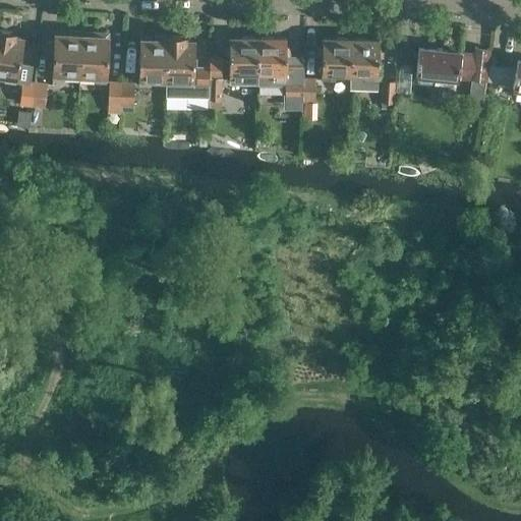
[(0,29),(0,72),(5,73),(4,79),(15,81),(22,38),(13,36),(14,31),(0,29)]
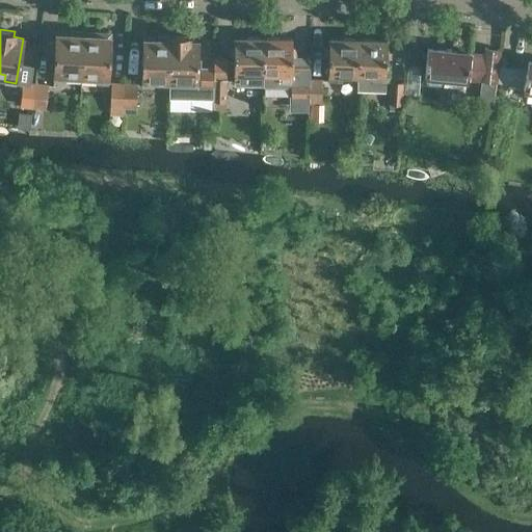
[(65,73),(81,74),(83,31),(68,30),(68,34),(56,34),(53,79),(65,80),(65,73)]
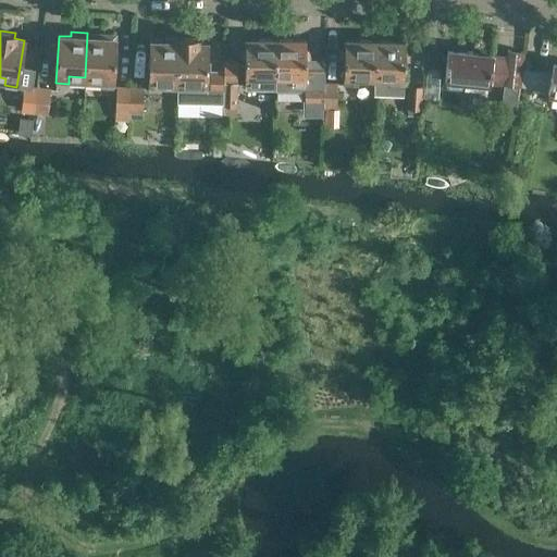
[(87,33),(85,77),(100,78),(100,86),(112,86),(114,39),(102,38),(102,34),(87,33)]
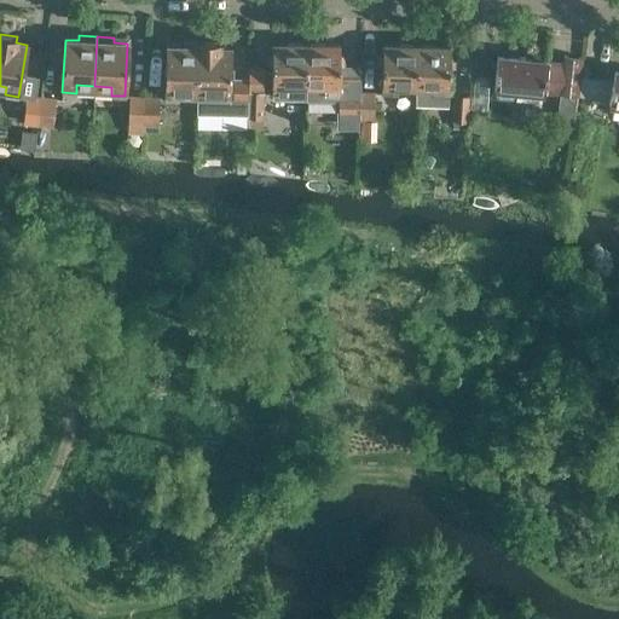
[(200,41),(180,40),(180,46),(166,46),(165,99),(178,99),(178,92),(197,92),(200,41)]
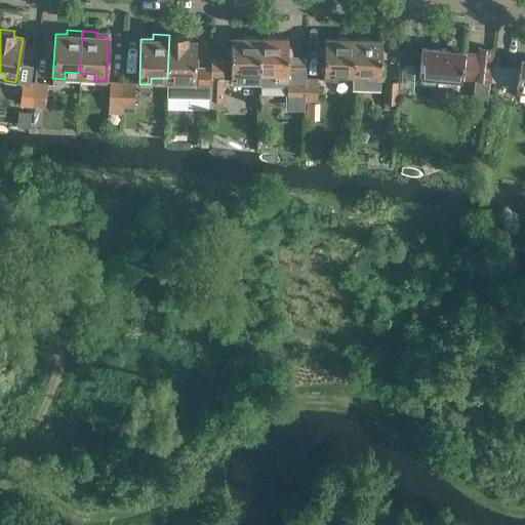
[(169,35),(167,78),(183,78),(183,82),(178,88),(178,93),(180,98),(185,102),(190,102),(194,99),(197,99),(197,109),(209,109),(209,83),(194,83),(195,40),(186,39),(186,35),(169,35)]
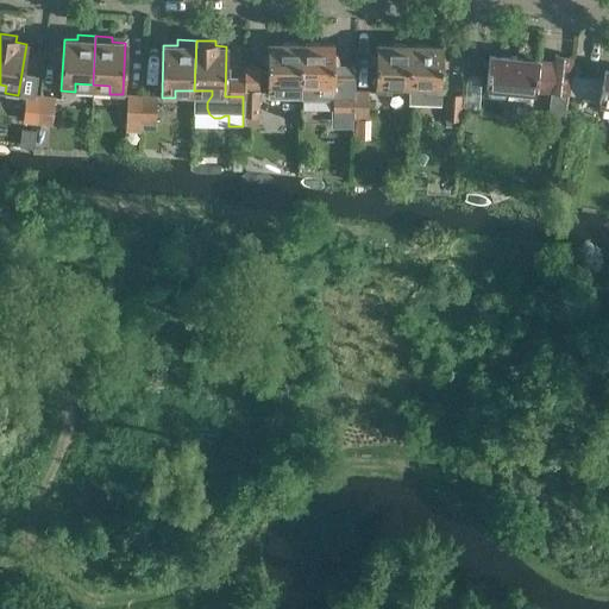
[(259,117),(259,93),(282,93),(282,86),(300,86),(300,43),(265,43),(267,66),(244,66),(244,124),(258,124),(258,117),(259,117)]
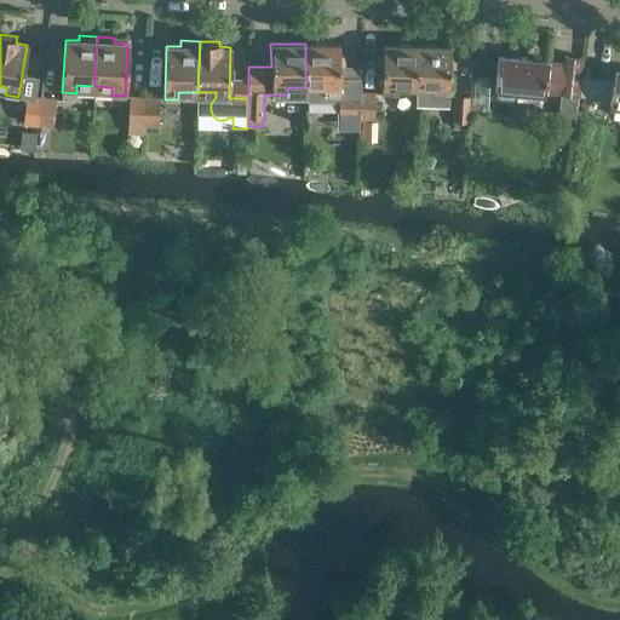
[(339,44),(305,44),(305,87),(325,87),(325,93),(339,93),(339,44)]
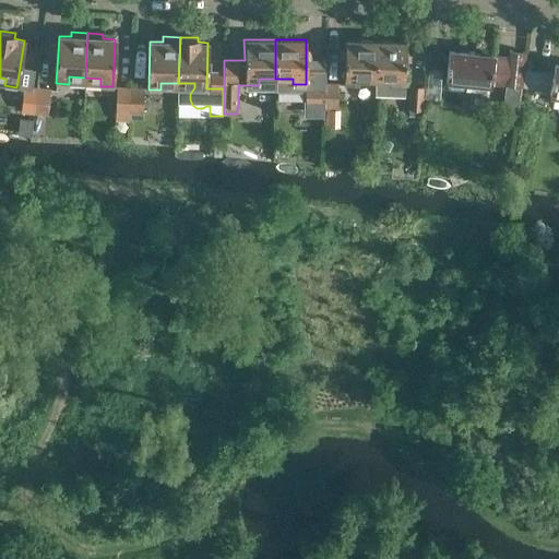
[(360,79),(376,79),(377,40),(346,39),(345,84),(360,85),(360,79)]
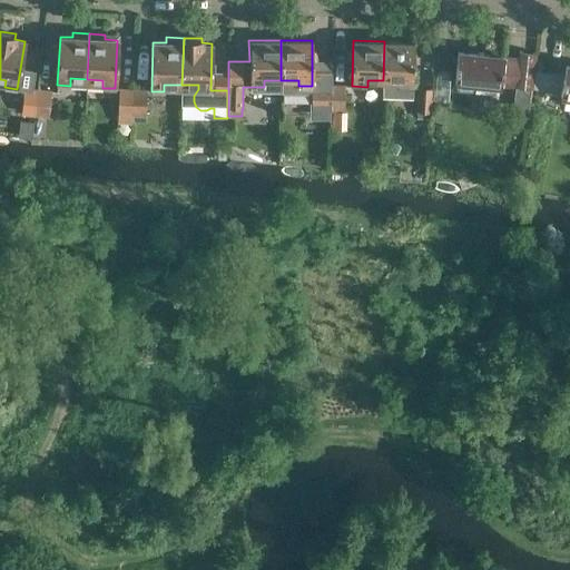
[(384,41),(383,80),(382,97),(412,98),(412,88),(414,88),(415,42),(384,41)]
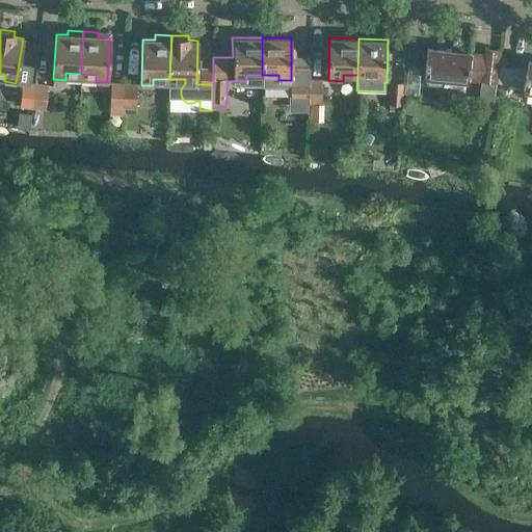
[(427,48),(425,75),(425,84),(440,85),(444,76),(481,80),(496,81),(499,49),(484,47),(483,53),(470,52),(427,48)]
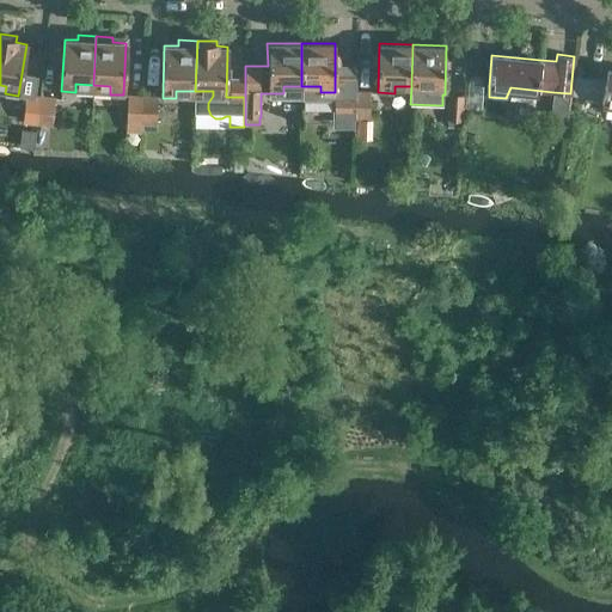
[(600,102),(611,103),(611,69),(606,69),(600,102)]
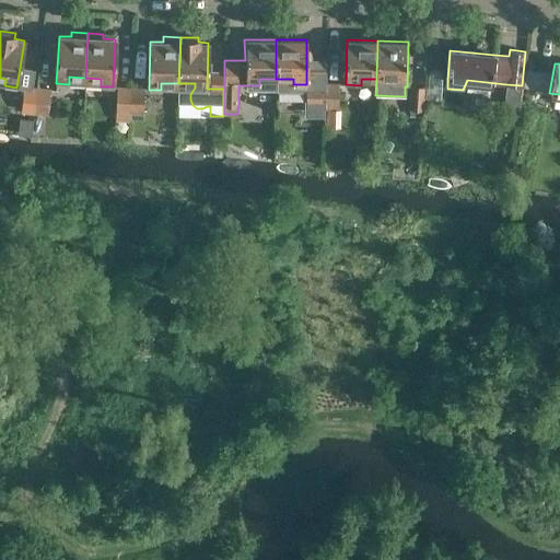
[(326,82),(312,82),(312,108),(326,108),(326,82)]
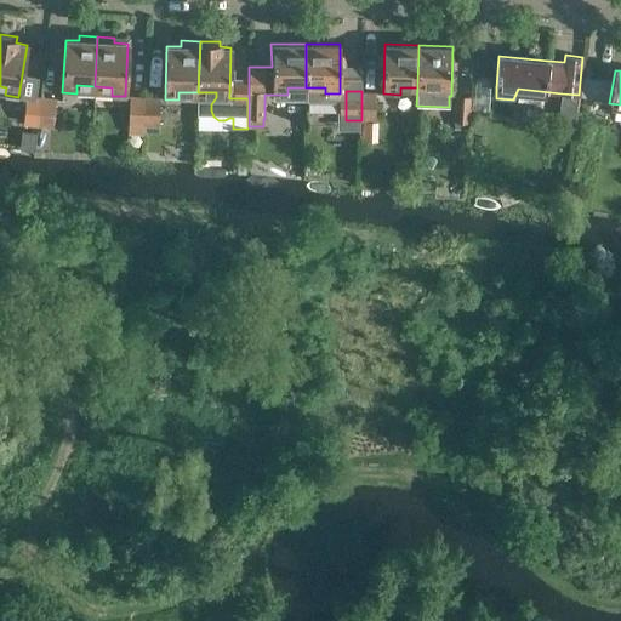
[(376,120),(376,91),(362,91),(362,120),(376,120)]
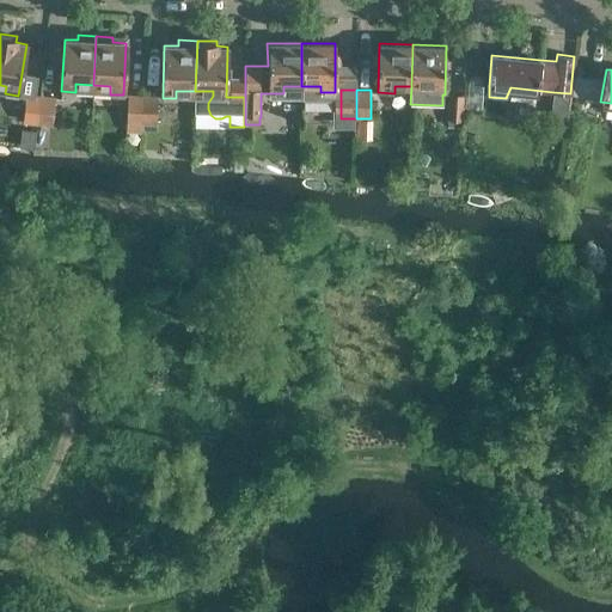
[(554,92),(551,117),(568,118),(570,93),(554,92)]
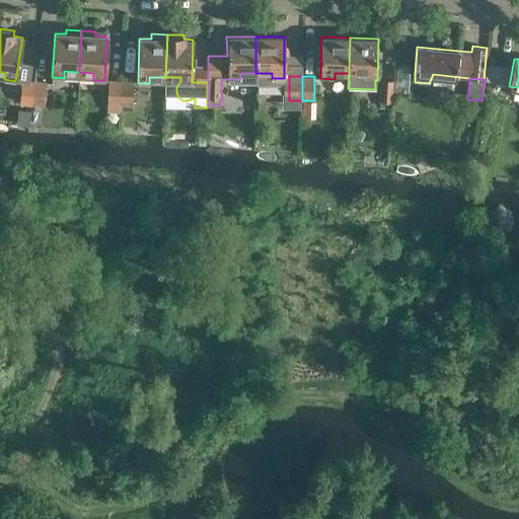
[(19,103),(31,104),(33,80),(21,79),(19,103)]
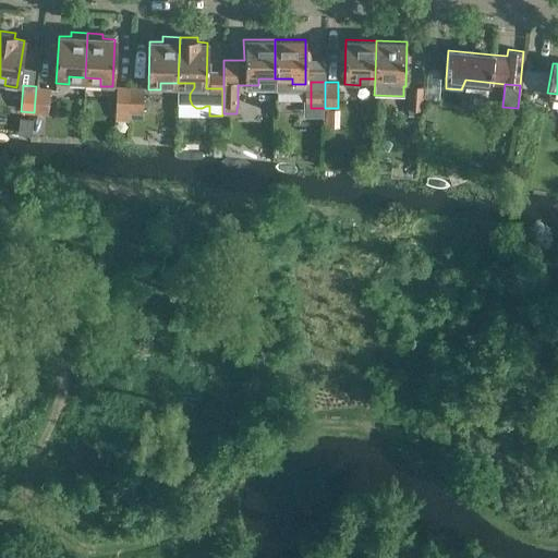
[(131,86),(117,85),(114,122),(129,123),(129,112),(130,112),(131,86)]
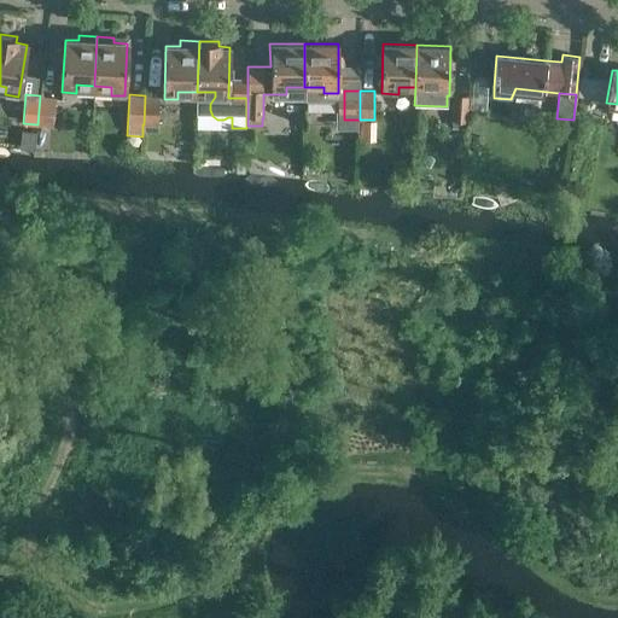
[(452,94),(450,121),(467,122),(470,95),(452,94)]
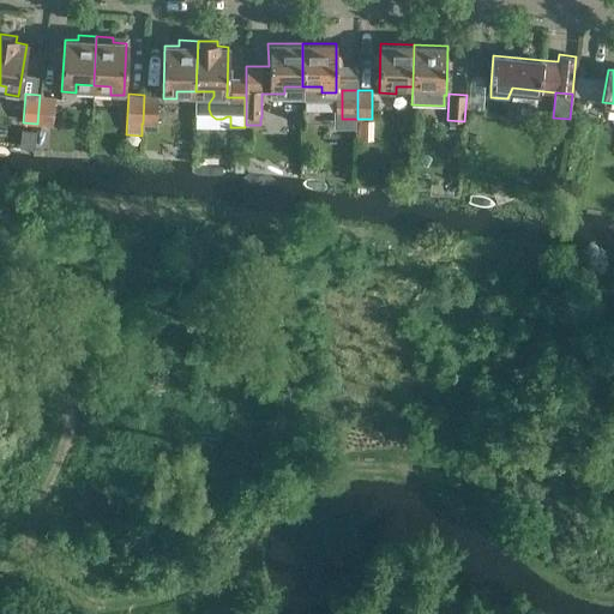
[(40,95),(37,124),(50,125),(53,96),(40,95)]
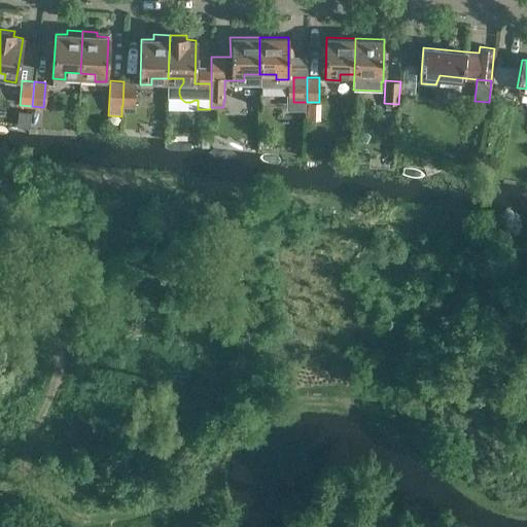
[(124,81),(123,106),(135,107),(136,82),(124,81)]
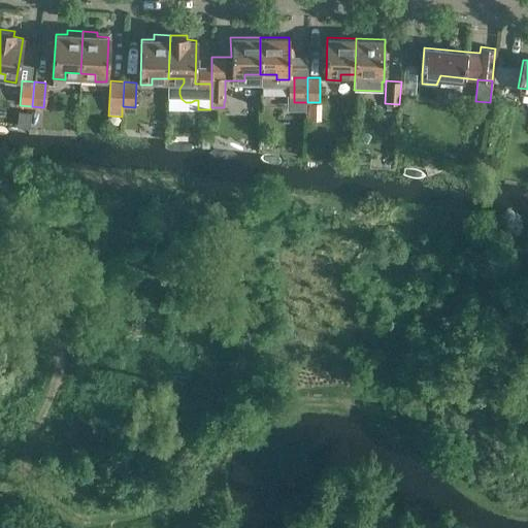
[(465,157),(464,165),(477,167),(480,154),(472,152),(465,157)]
